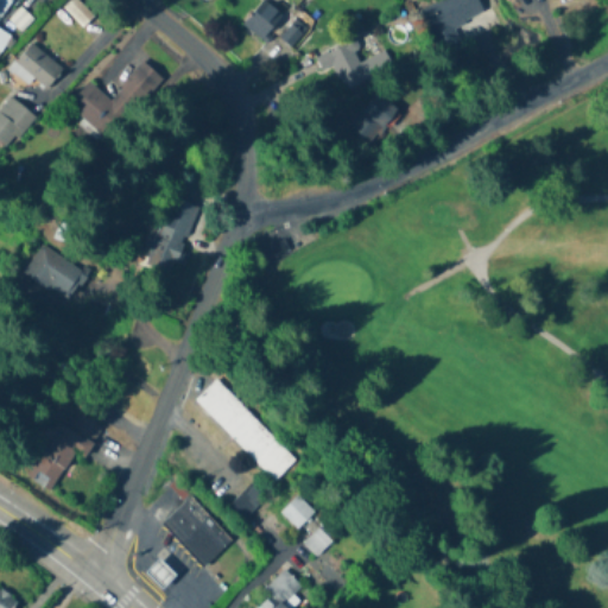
[(0,29),(0,25),(12,0),(0,0),(0,52),(1,54),(11,35),(0,29)]
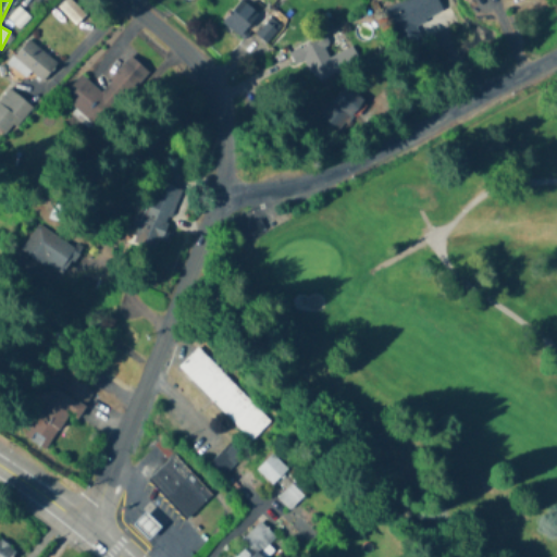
[(249,29),(255,34),(267,22),(243,0),(242,0),(221,23),(239,39),(249,29)]
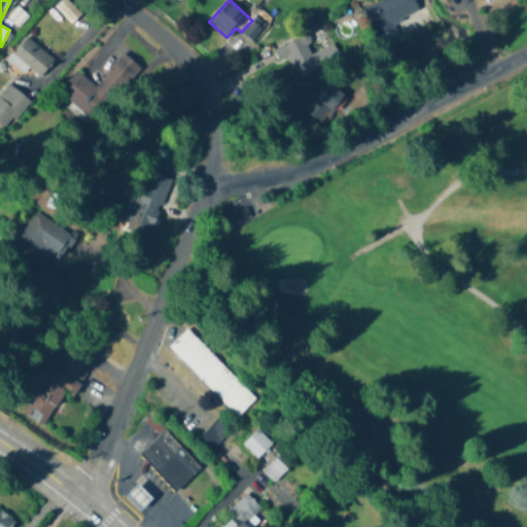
[(413,0),(381,0),(365,7),(376,31),(419,12),(413,0)]
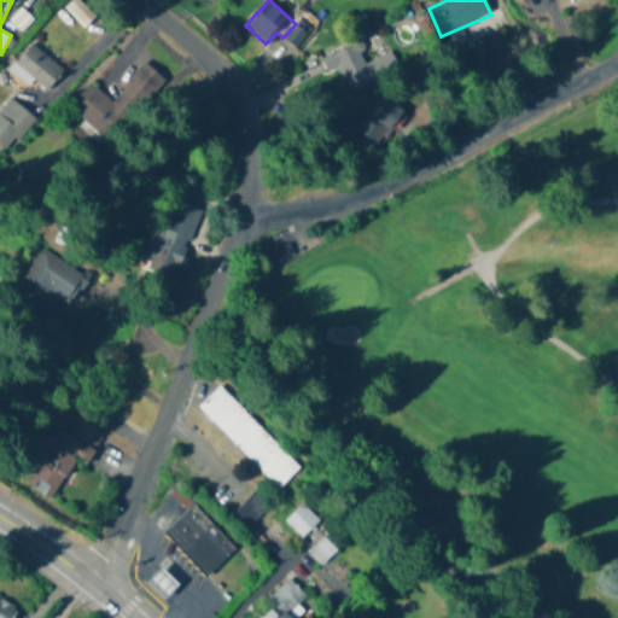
[(391,51),(367,63),(357,42),(321,59),(327,73),(337,68),(349,94),(400,71),(391,51)]
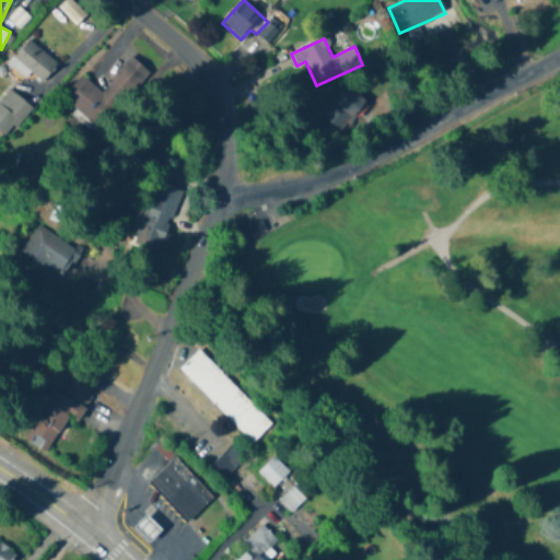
[(57,67),(31,41),(8,62),(24,80),(30,76),(38,85),(57,67)]
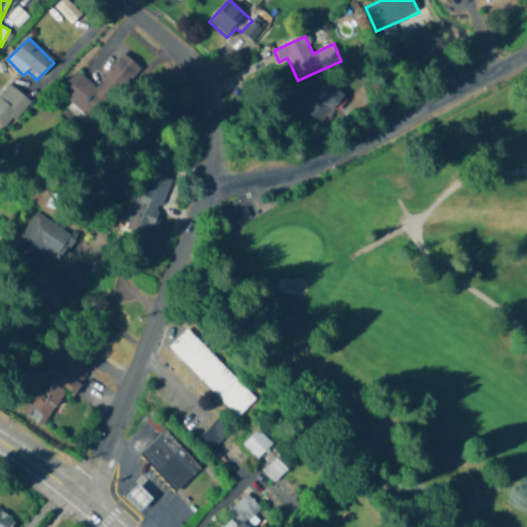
[(76,72),(59,94),(95,123),(139,68),(120,53),(94,86),(76,72)]
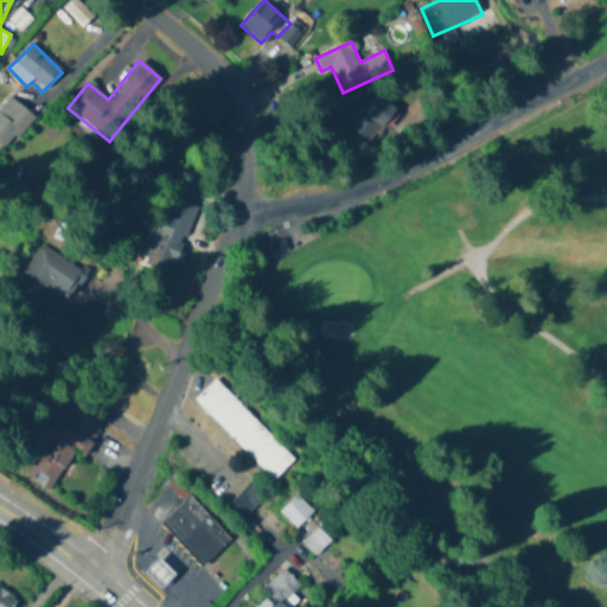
[(346,126),(366,144),(396,113),(377,94),(346,126)]
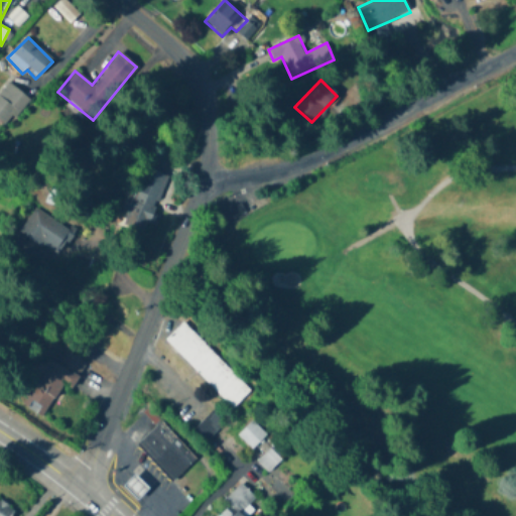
[(29,99),(5,84),(0,92),(0,109),(17,120),(29,99)]
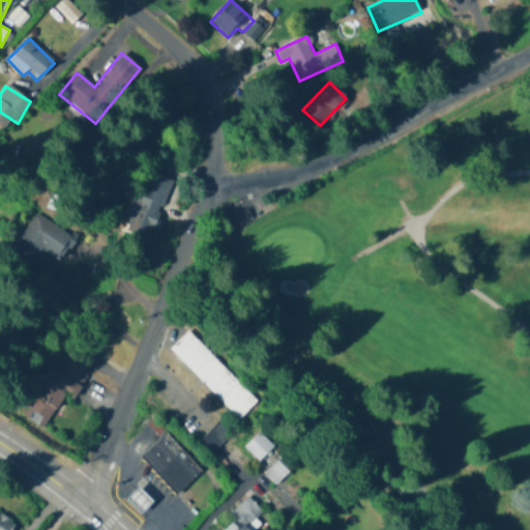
[(172,181),(148,172),(128,222),(152,231),(172,181)]
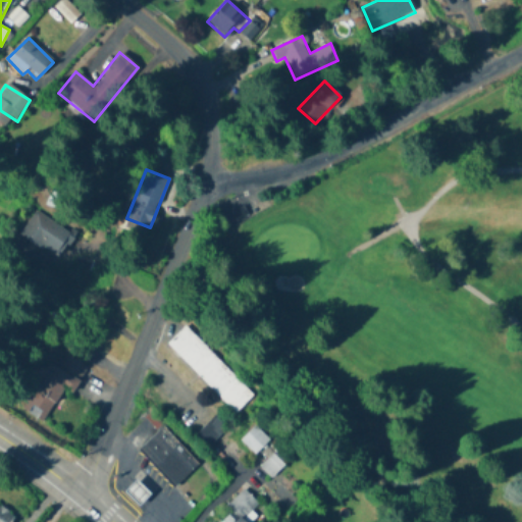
[(38,211),(21,235),(58,261),(74,237),(38,211)]
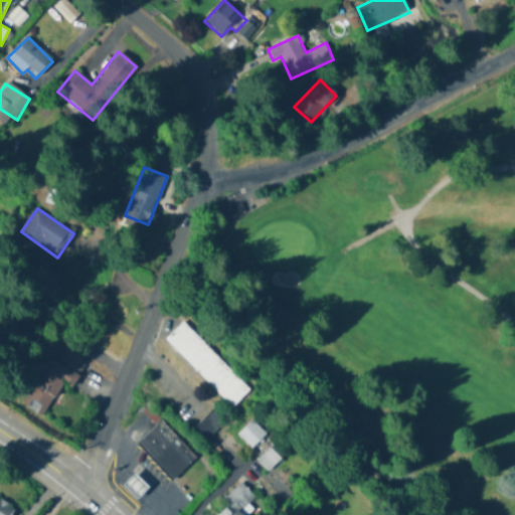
[(188,333),(179,346),(187,352),(180,360),(218,389),(234,367),(188,333)]
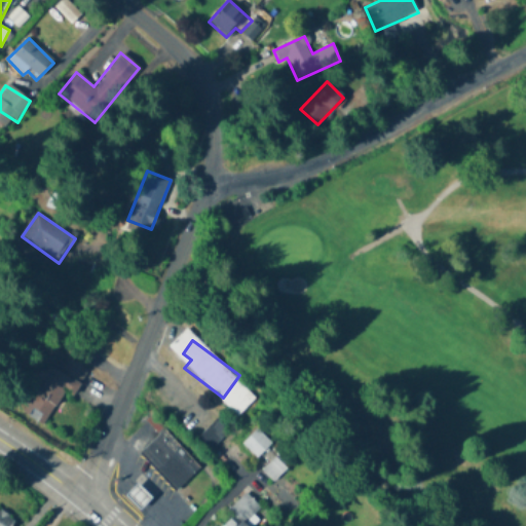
[(65,392),(73,397),(88,371),(61,354),(24,415),(44,426),(65,392)]
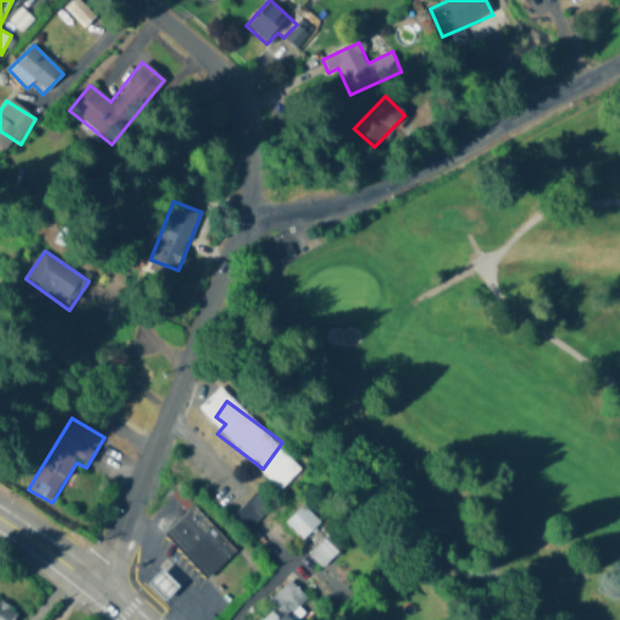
[(206,581),(160,537),(190,505),(236,549),(206,581)]
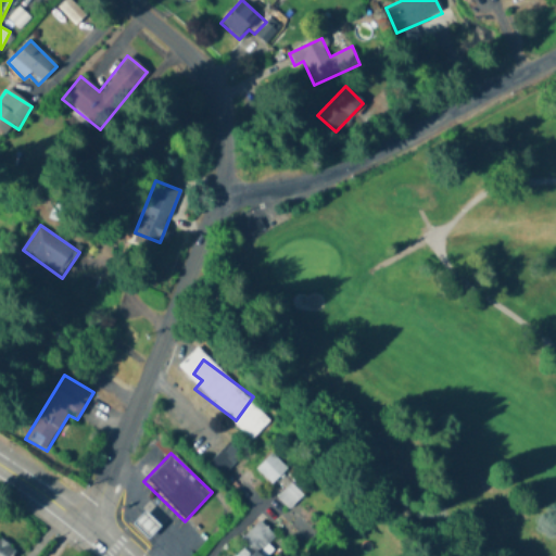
[(256,468),(272,483),(286,469),(272,454),(256,468)]
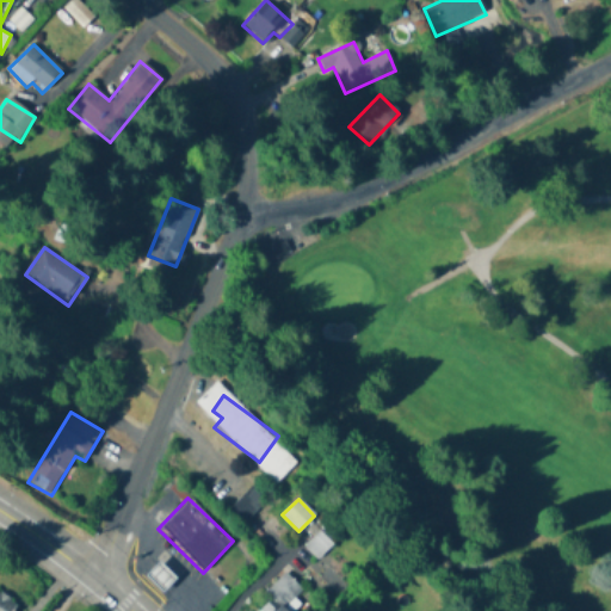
[(333,545),(320,531),(303,547),(316,561),(333,545)]
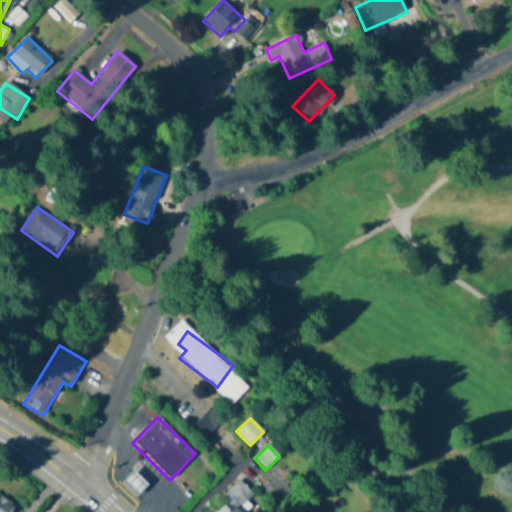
[(133,471),(148,485),(138,497),(122,482),(133,471)]
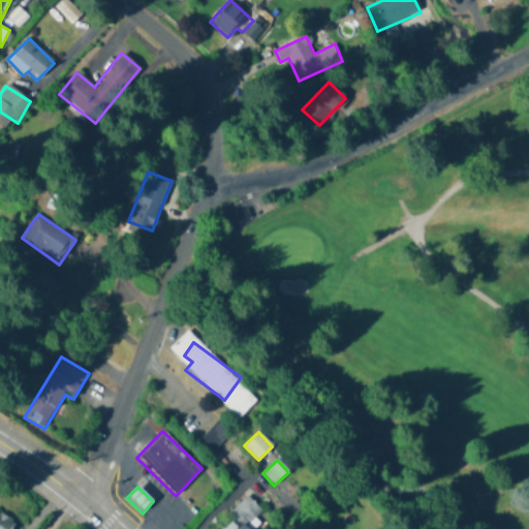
[(251,528),(248,525),(261,511),(249,499),(217,528),(251,528)]
